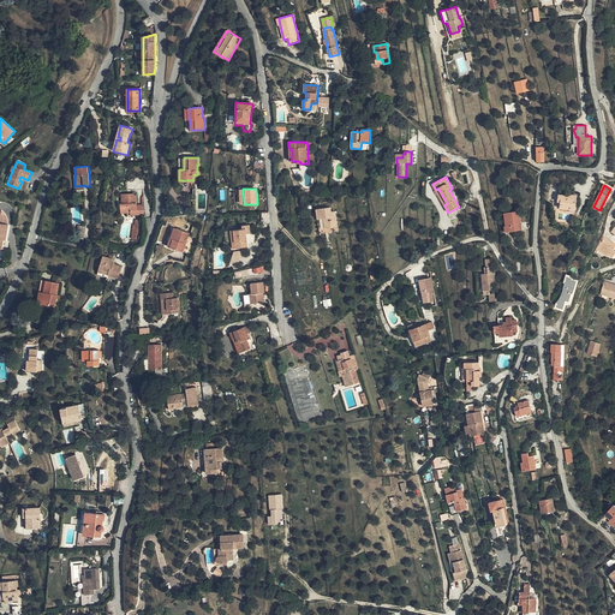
[(436,190),(445,206),(447,203),(439,189),(436,190)]
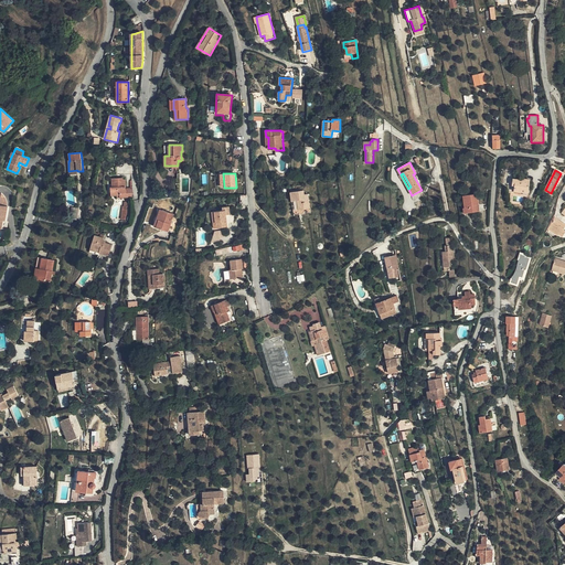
[(124,178),(113,179),(113,187),(112,187),(112,195),(117,195),(120,195),(120,198),(132,198),(132,190),(126,190),(126,180),(124,180),(124,178)]
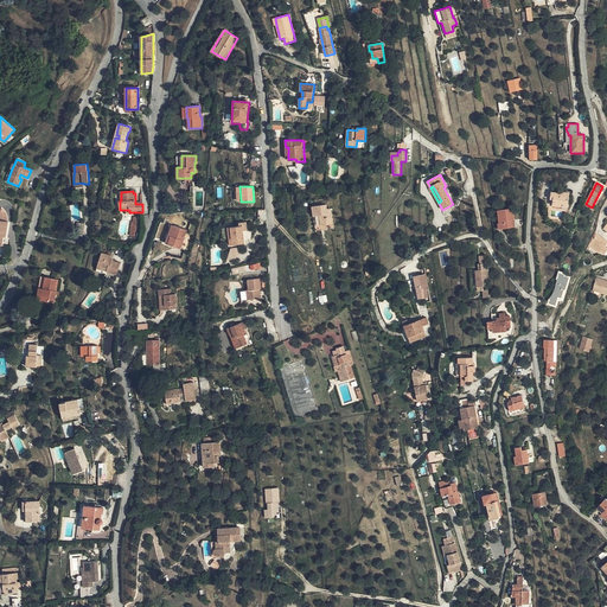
[(560,195),(560,193),(551,192),(551,199),(554,199),(553,205),(563,206),(563,204),(568,205),(569,193),(564,192),(564,195),(560,195)]
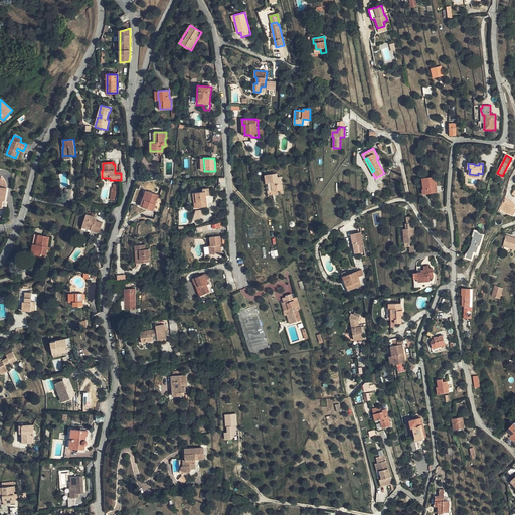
[(277,173),(266,175),(267,184),(272,183),(273,191),(268,192),(269,196),(276,195),(284,194),(281,177),(278,177),(277,173)]
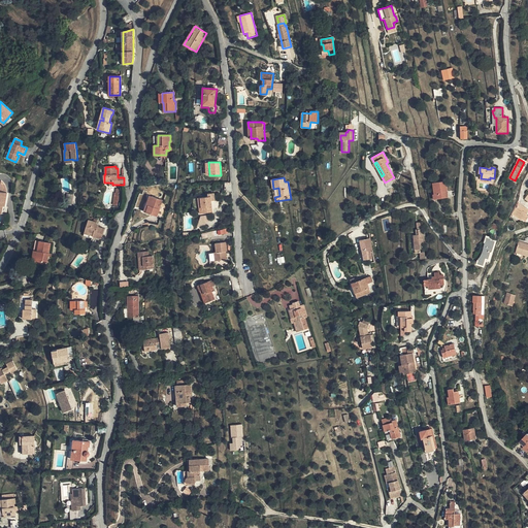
[(444,192),(448,191),(446,182),(433,183),(434,194),(433,194),(433,199),(446,198),(444,192)]
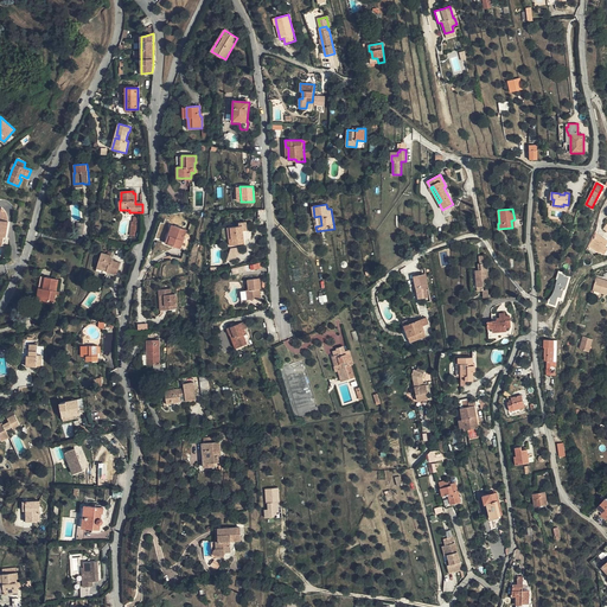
[(191,235),(187,232),(187,230),(176,225),(168,244),(185,250),(191,235)]
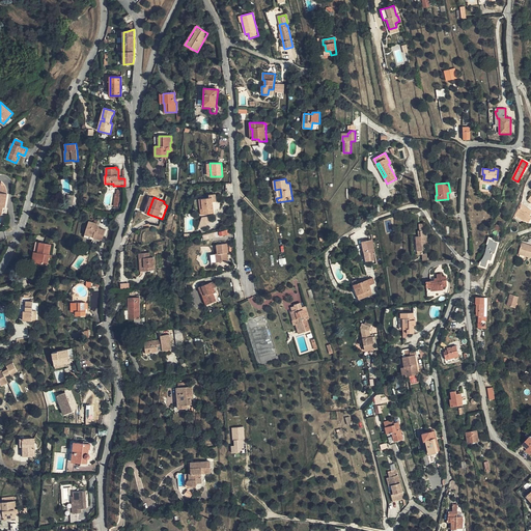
[(213,197),(210,198),(198,199),(200,210),(203,210),(204,215),(214,214),(214,208),(212,208),(212,205),(213,205),(213,202),(213,197)]
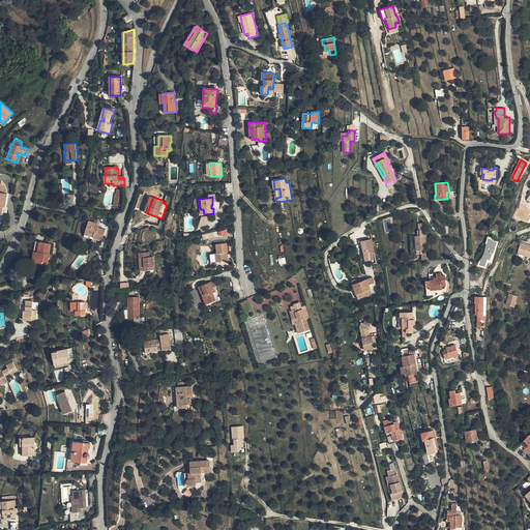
[(529,210),(521,205),(514,216),(523,221),(524,219),(528,222),(529,217),(529,216),(528,216),(529,212),(529,210)]
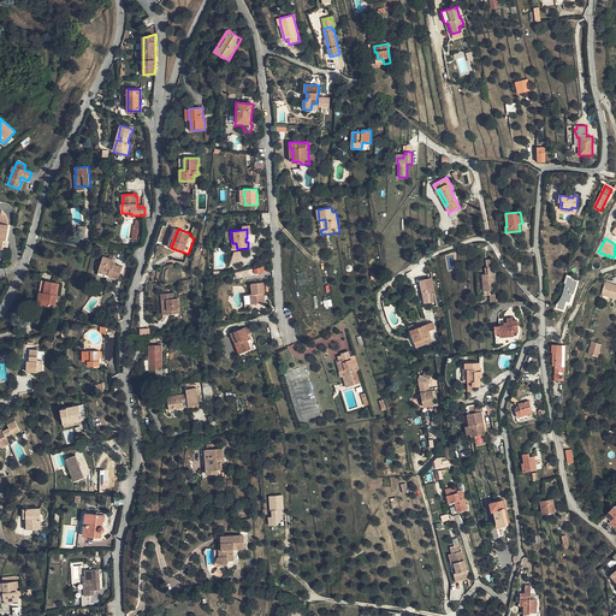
[(104,256),(100,270),(107,271),(106,277),(108,278),(108,276),(119,279),(123,267),(116,265),(117,264),(113,262),(114,260),(110,258),(104,256)]
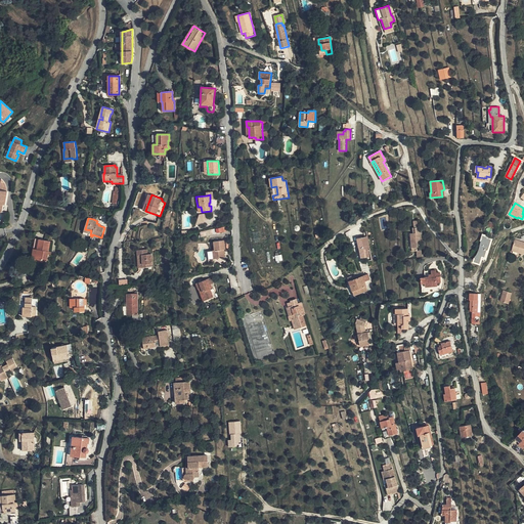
[(410,233),(411,248),(417,248),(420,247),(420,243),(423,242),(422,230),(420,230),(420,227),(415,227),(416,232),(413,233),(410,233)]
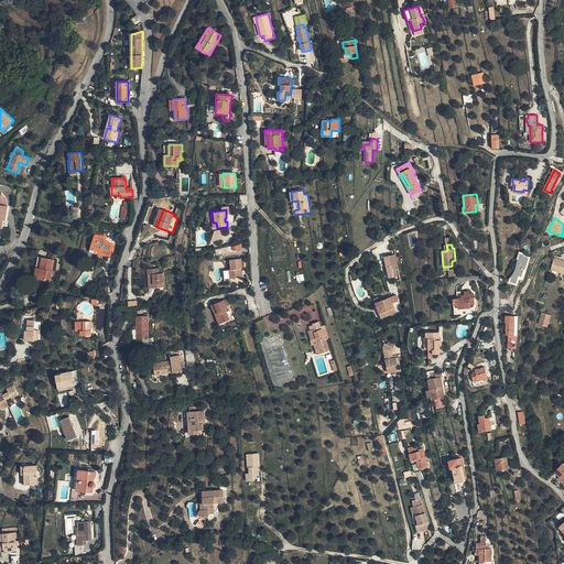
[(511,278),(510,282),(517,283),(517,281),(519,275),(523,277),(529,257),(524,256),(525,255),(520,252),(518,259),(519,259),(518,263),(517,263),(514,270),(511,277),(510,277),(511,278)]
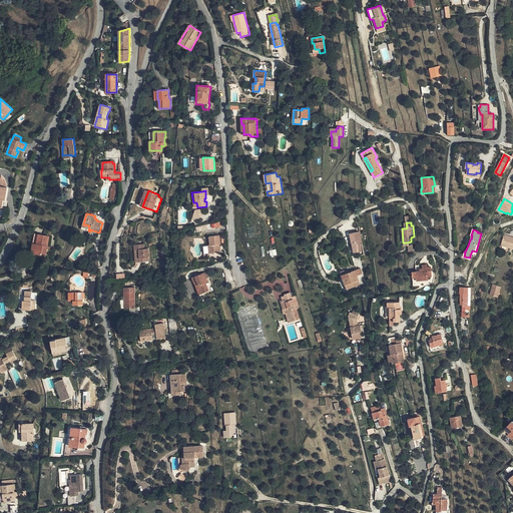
[(360,241),(361,240),(359,231),(350,233),(352,242),(354,252),(362,251),(361,243),(360,241)]
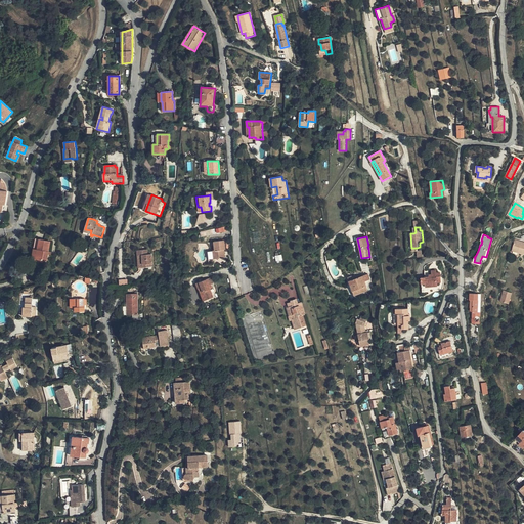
[(43,258),(48,259),(49,254),(49,252),(51,242),(36,238),(32,260),(42,263),(43,260),(43,258)]
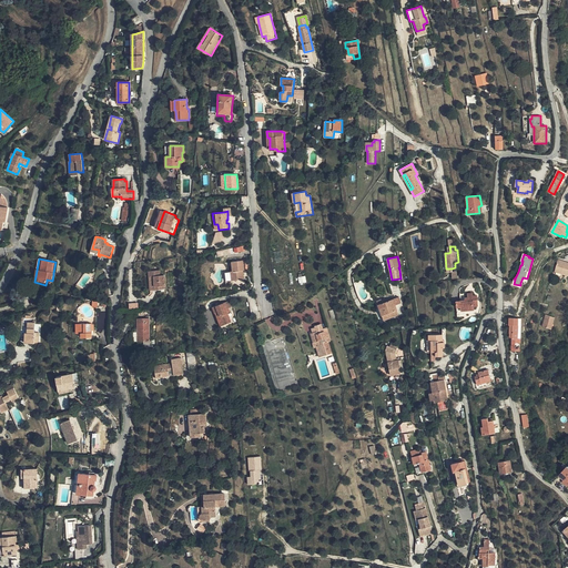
[(232,281),(244,279),(244,273),(242,273),(242,271),(244,271),(245,271),(243,261),(233,262),(234,267),(232,267),(233,272),(231,272),(232,281)]
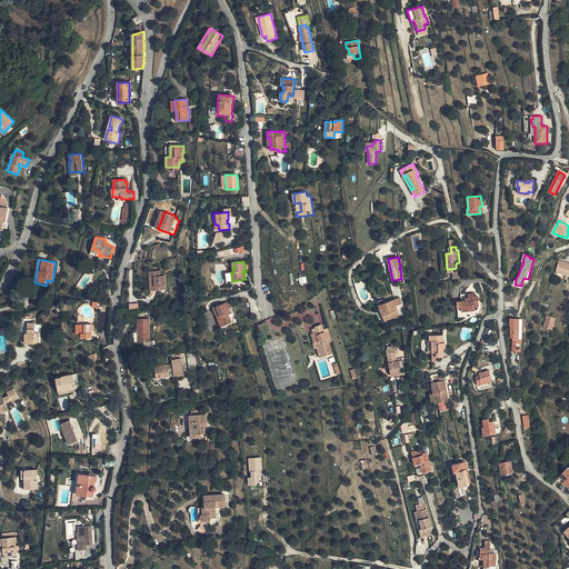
[(568,265),(563,265),(565,262),(559,261),(556,272),(568,276),(568,265)]
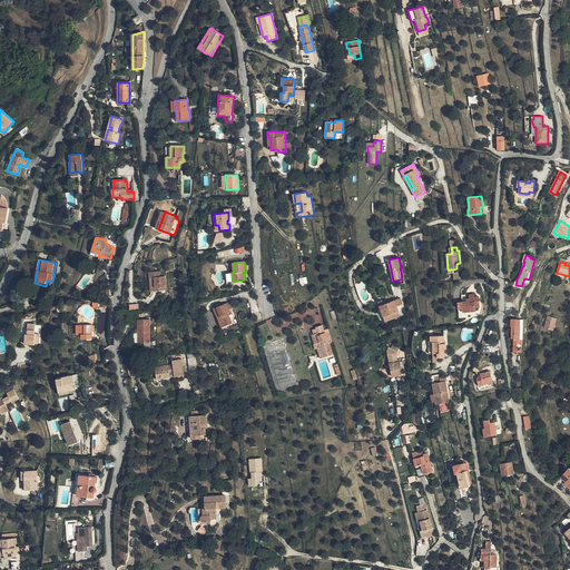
[(160,272),(150,272),(150,277),(157,277),(157,279),(156,281),(156,291),(166,291),(165,276),(161,276),(160,272)]
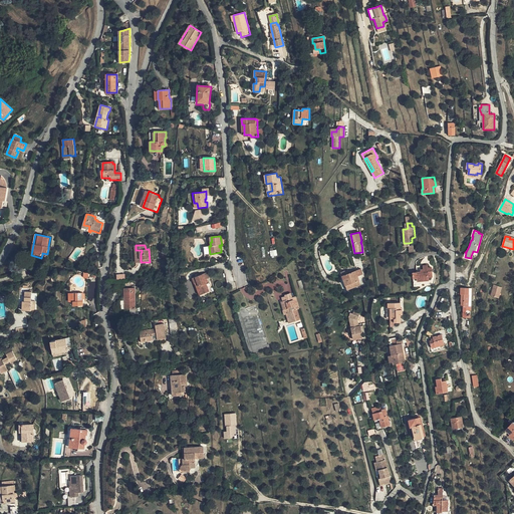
[(70,256),(72,257),(78,248),(82,251),(84,249),(78,246),(70,256)]
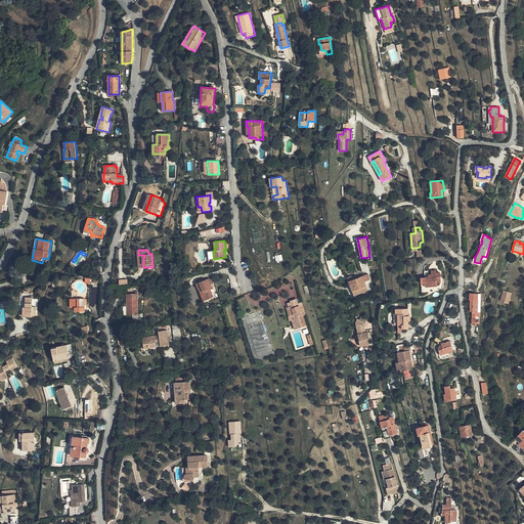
[(429,276),(422,277),(422,284),(426,284),(426,287),(437,286),(437,282),(441,282),(440,272),(437,273),(436,270),(432,270),(432,274),(432,276),(429,276)]
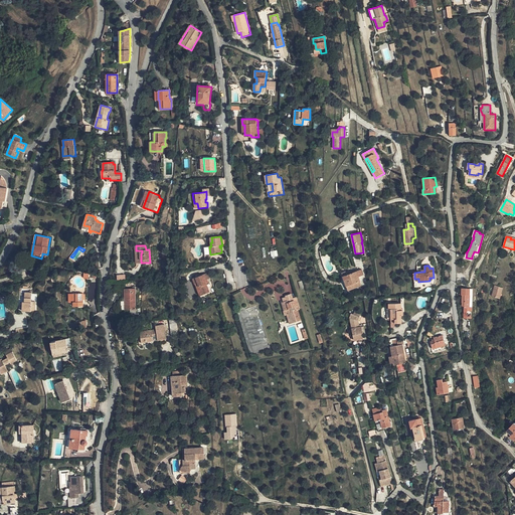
[(357,272),(347,275),(343,277),(347,286),(348,291),(361,286),(361,283),(360,281),(359,277),(357,272)]
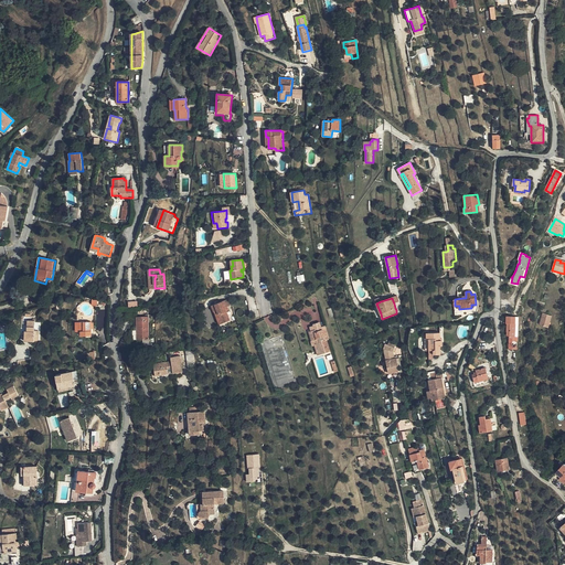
[(214,311),(217,310),(222,323),(231,320),(226,311),(225,308),(228,307),(231,306),(228,299),(227,300),(226,300),(219,302),(217,300),(214,302),(215,305),(212,306),(214,311)]
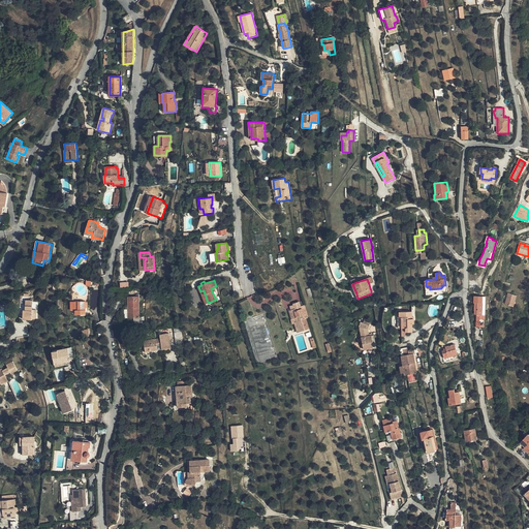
[(514,307),(517,297),(508,293),(505,305),(514,307)]
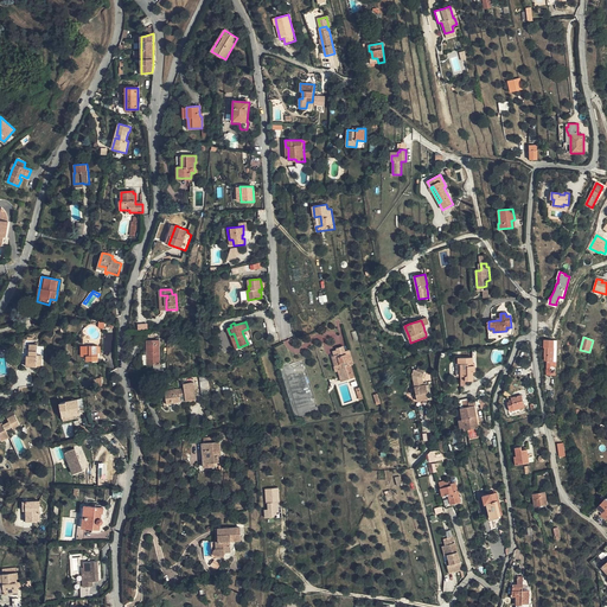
[(160,346),(160,340),(147,340),(147,364),(153,364),(160,364),(160,346)]
